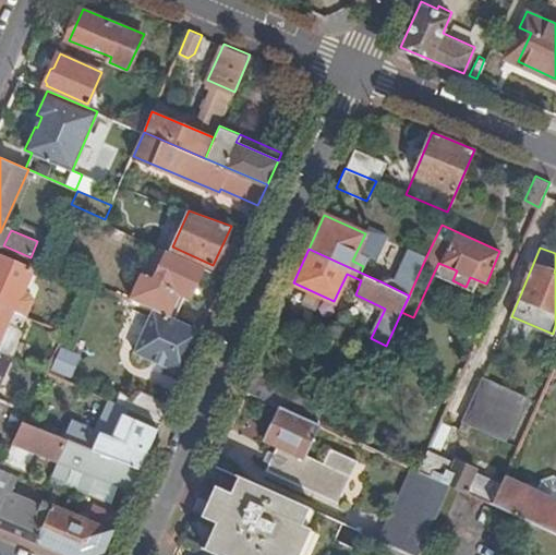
[(391,287),(409,296),(426,256),(409,249),(391,287)]
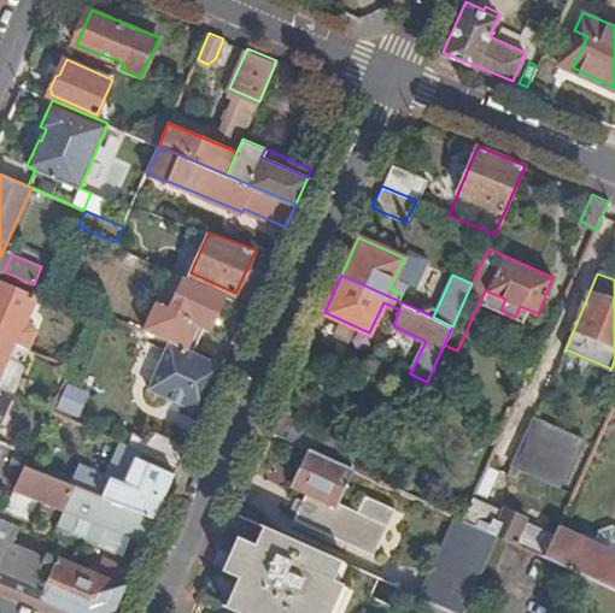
[(157,301),(144,331),(169,342),(187,351),(200,323),(210,326),(224,295),(185,277),(171,307),(157,301)]
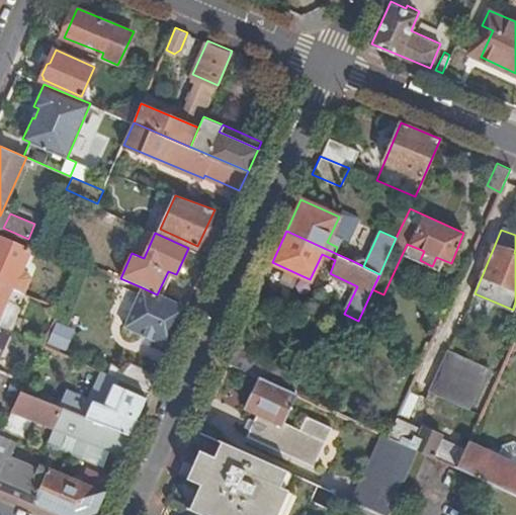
[(0,280),(23,290),(29,276),(27,273),(20,270),(29,249),(0,236),(0,280)]
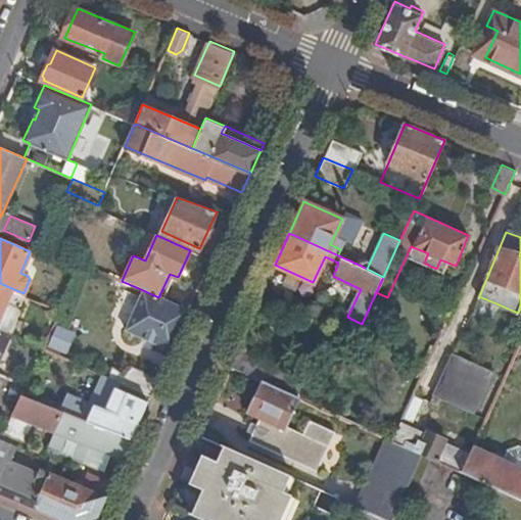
[(359,258),(357,264),(363,267),(366,261),(359,258)]
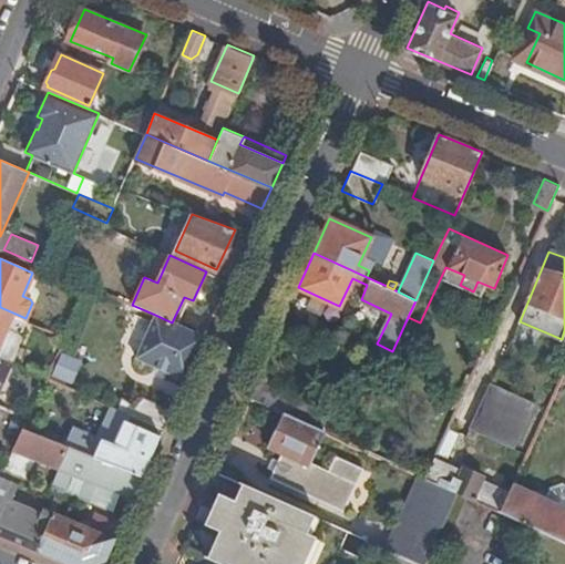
[(0,356),(10,360),(22,334),(19,332),(26,318),(0,307),(0,356)]
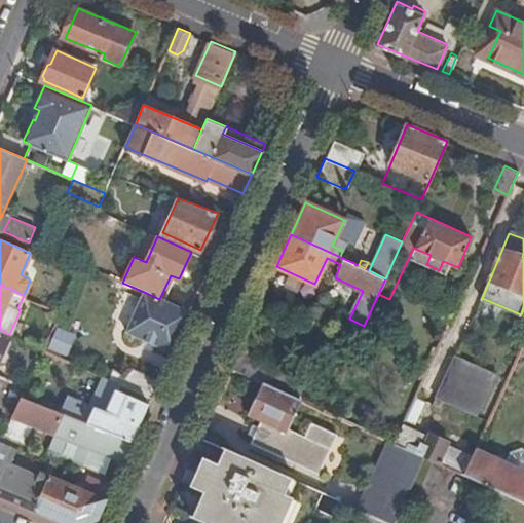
[(159,299),(144,292),(126,330),(173,350),(190,311),(159,299)]
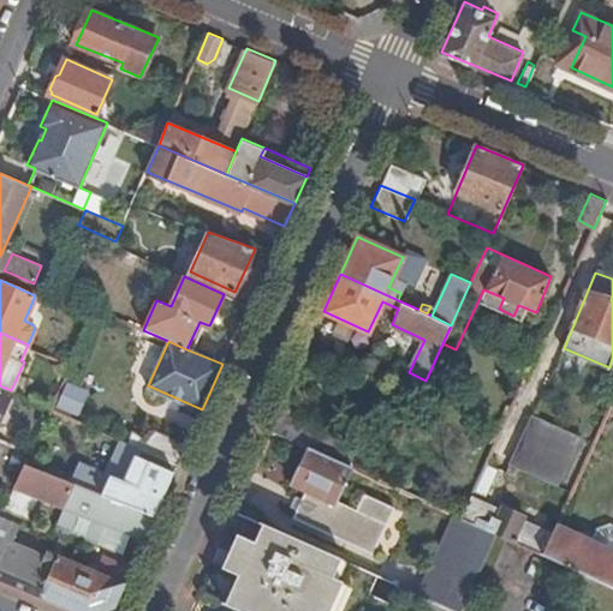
[(0,415),(11,390),(0,385),(0,415)]
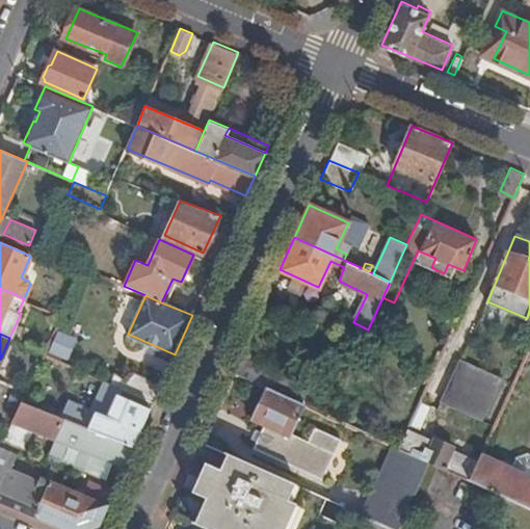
[(240,358),(233,374),(265,388),(272,372),(240,358)]
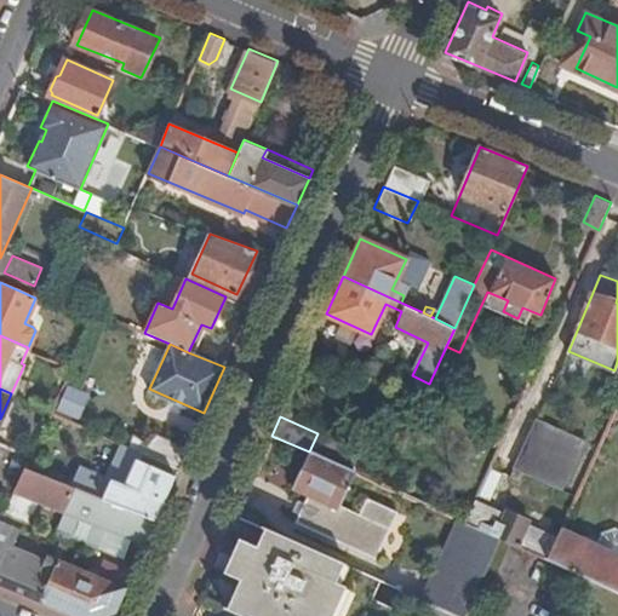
[(585,439),(537,418),(515,467),(562,489),(585,439)]
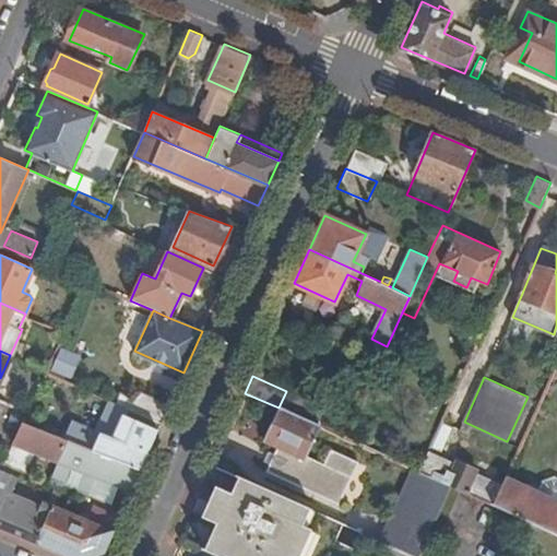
[(286,391),(279,407),(315,423),(321,407),(286,391)]
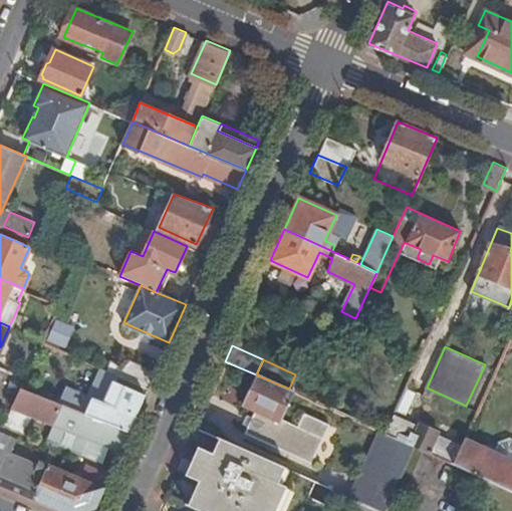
[(148,388),(116,373),(104,401),(92,396),(90,400),(77,395),(71,407),(129,429),(138,409),(148,388)]
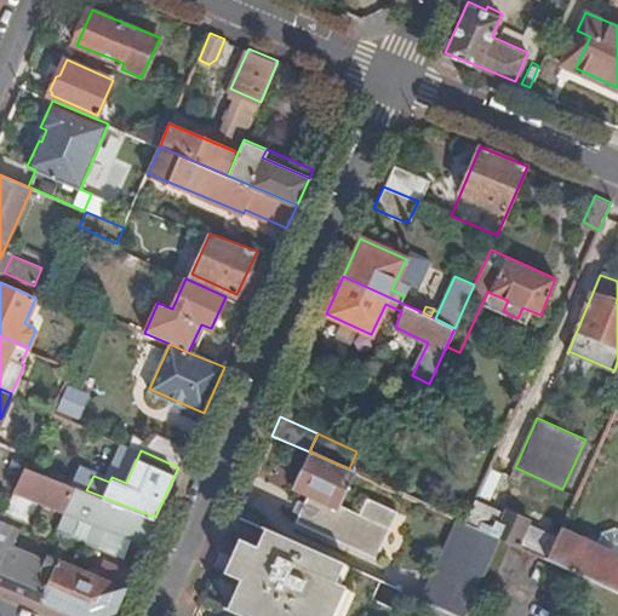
[(349,468),(309,452),(293,488),(305,494),(308,494),(297,519),(332,537),(376,557),(398,510),(367,495),(359,513),(341,504),(354,472),(349,468)]
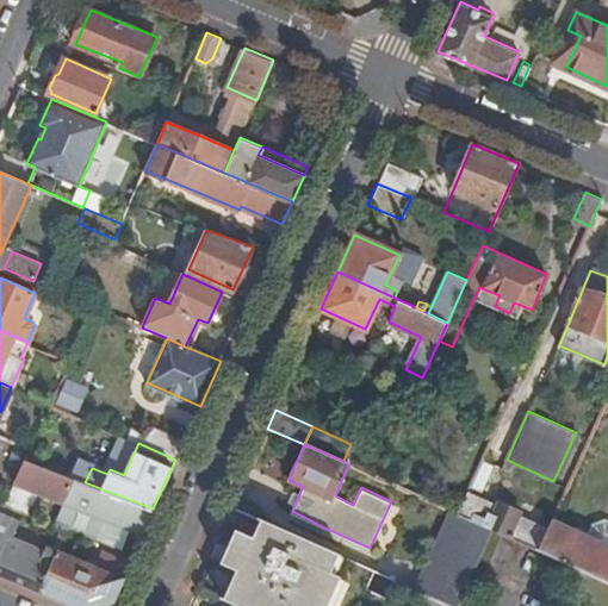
[(25,458),(13,481),(63,501),(105,518),(143,533),(153,508),(85,482),(25,458)]
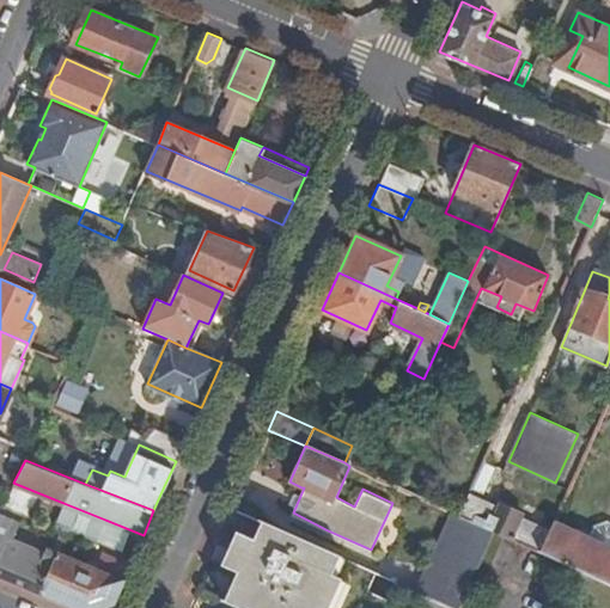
[(468,493),(462,508),(476,514),(482,499),(468,493)]
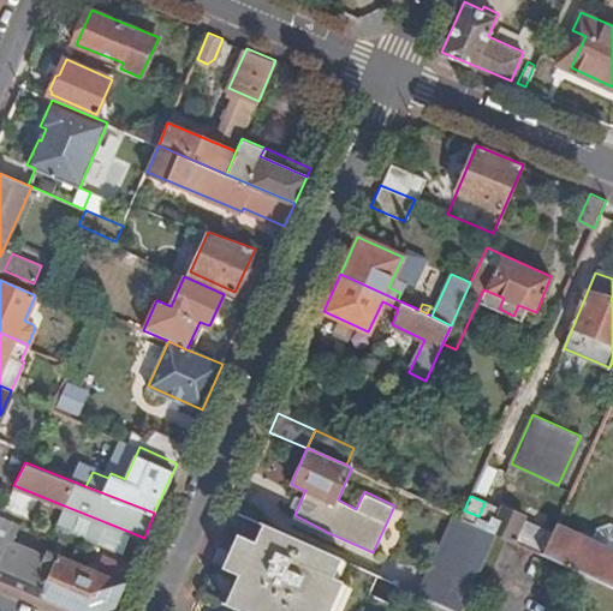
[(495,532),(505,537),(542,552),(553,533),(525,520),(525,517),(503,507),(501,509),(484,502),(478,516),(464,510),(460,517),(495,532)]
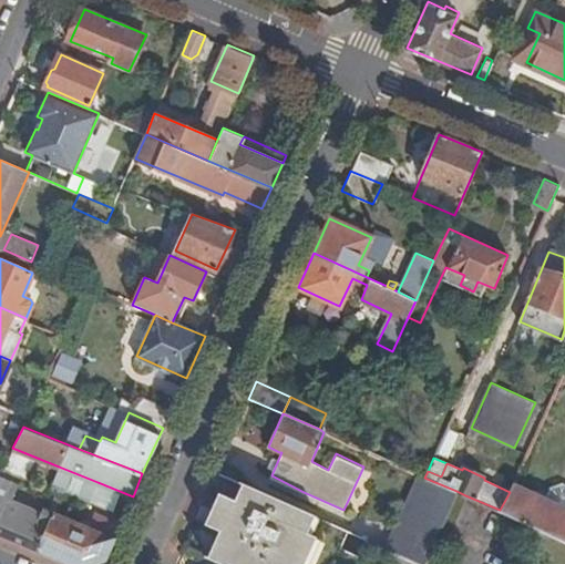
[(59,467),(50,486),(63,492),(64,489),(90,500),(98,482),(59,467)]
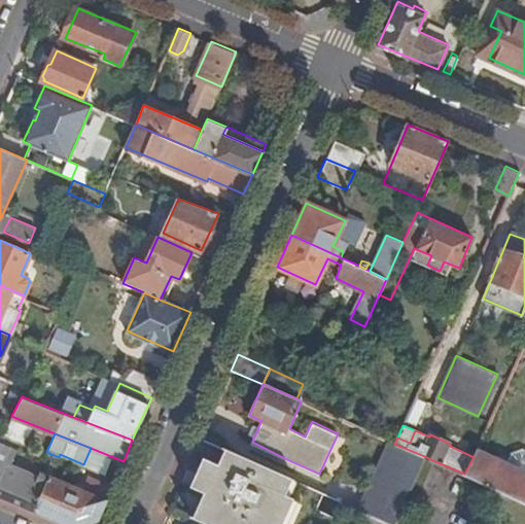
[(2,434),(0,439),(0,494),(28,507),(69,523),(80,523),(97,517),(109,491),(112,484),(89,475),(82,488),(41,472),(39,475),(30,470),(10,463),(21,442),(2,434)]
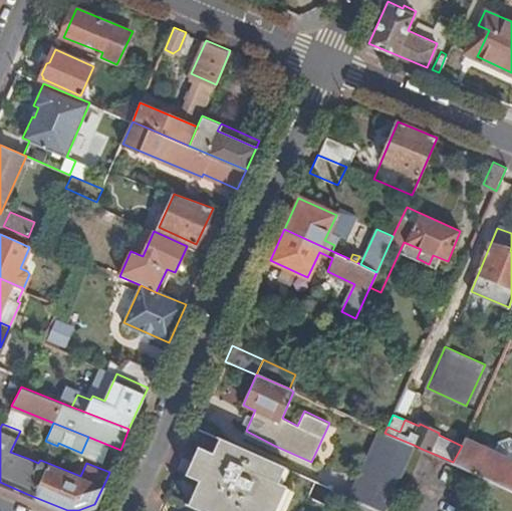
[(377,429),(347,496),(381,510),(384,510),(389,501),(414,445),(385,433),(377,429)]
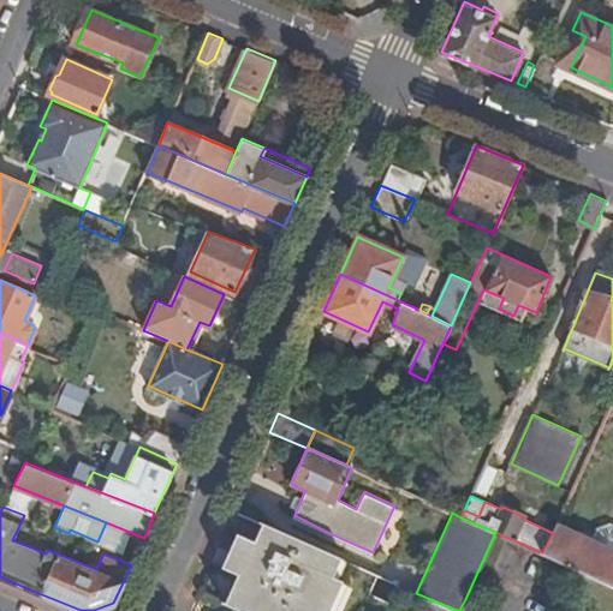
[(553,533),(542,552),(573,568),(612,586),(612,549),(557,523),(553,533)]
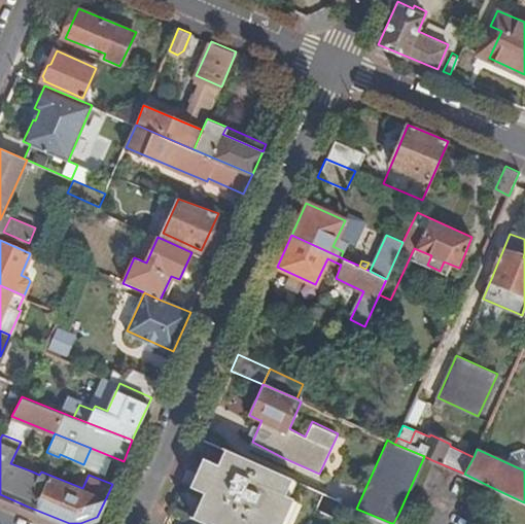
[(232,452),(223,469),(278,494),(286,476),(232,452)]
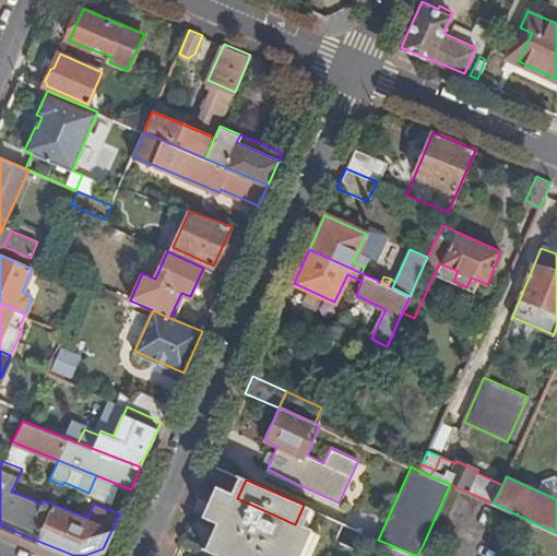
[(450,484),(423,545),(437,552),(459,501),(453,499),(459,488),(450,484)]
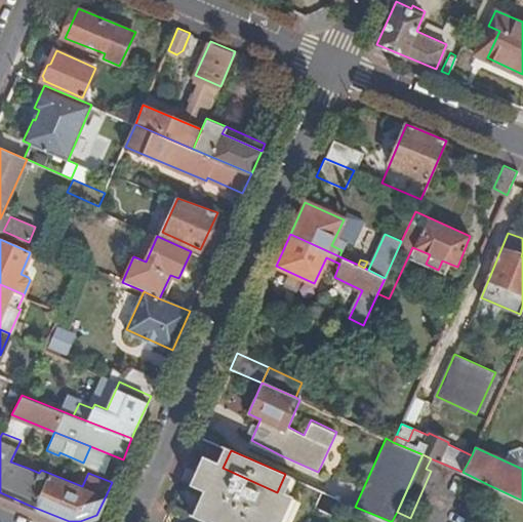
[(210,495),(199,519),(205,521),(272,521),(284,496),(277,492),(223,468),(200,457),(188,484),(210,495)]
